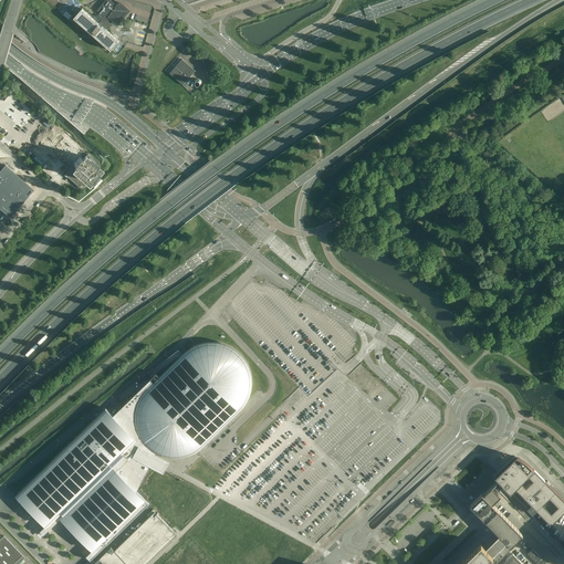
[(80,11),(72,20),(98,43),(108,53),(117,43),(103,32),(111,23),(114,28),(127,13),(117,6),(115,9),(105,0),(94,13),(97,16),(95,18),(96,19),(100,22),(96,25),(80,11)]
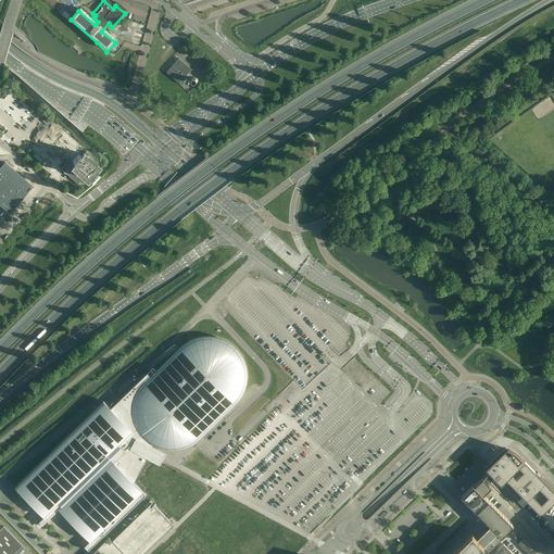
[(164,75),(178,87),(190,73),(190,72),(177,61),(177,60),(164,75)]
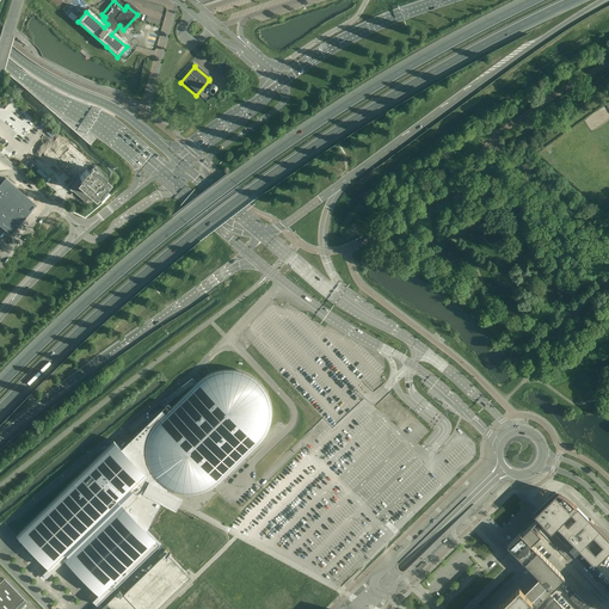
[(84,205),(91,197),(91,198),(96,194),(98,195),(102,191),(99,189),(104,184),(102,183),(102,182),(102,180),(102,179),(100,177),(99,177),(92,170),(90,171),(84,165),(82,167),(56,143),(54,146),(53,143),(49,147),(49,146),(47,148),(48,149),(44,152),(47,154),(45,155),(75,182),(69,189),(71,190),(73,191),(71,194),(84,205)]
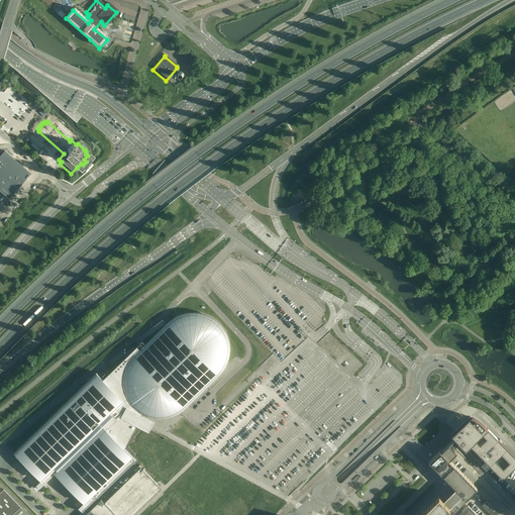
[(2,152),(0,155),(0,172),(18,188),(28,175),(2,152)]
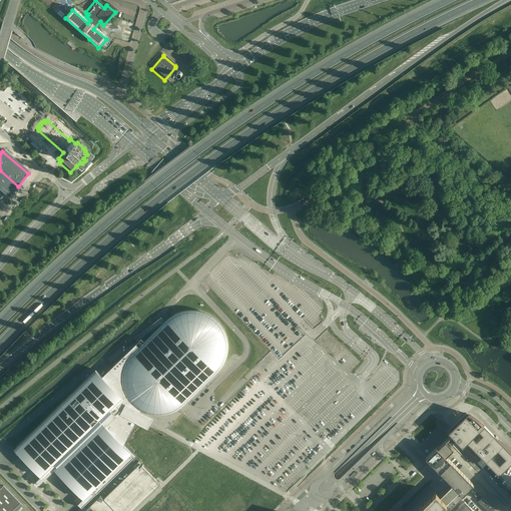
[(0,192),(7,198),(14,190),(18,186),(0,170),(0,192)]
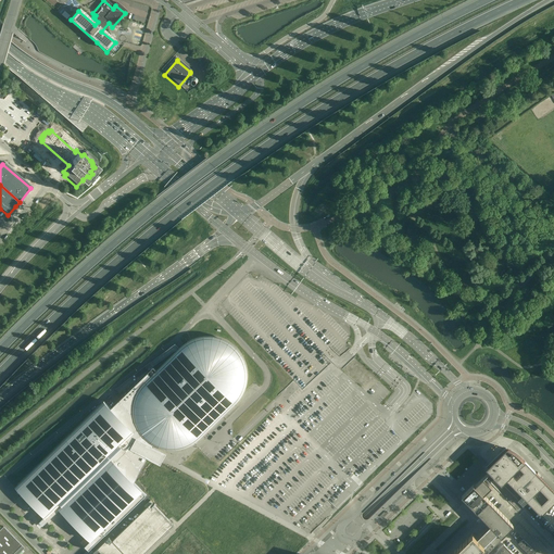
[(151,369),(148,365),(113,391),(116,397),(123,391),(126,394),(109,411),(101,403),(13,488),(42,518),(37,524),(38,525),(36,526),(39,528),(40,527),(41,528),(58,511),(89,542),(83,549),(86,552),(88,551),(91,546),(92,548),(145,498),(133,485),(145,462),(145,461),(147,457),(150,461),(151,458),(152,458),(153,458),(154,458),(154,457),(155,457),(155,456),(155,455),(154,455),(154,454),(154,452),(150,450),(151,448),(153,449),(154,450),(155,450),(158,450),(159,451),(160,451),(162,452),(164,452),(166,452),(167,452),(171,452),(173,452),(176,452),(177,452),(179,451),(180,451),(181,451),(183,450),(186,449),(188,448),(189,448),(190,447),(192,445),(193,445),(194,444),(196,443),(198,441),(235,405),(236,404),(237,402),(238,401),(239,400),(240,399),(240,398),(241,395),(242,394),(242,393),(243,391),(243,390),(244,389),(244,387),(244,386),(246,383),(246,382),(246,380),(246,378),(246,377),(246,375),(246,373),(246,372),(244,369),(244,367),(244,365),(243,364),(242,362),(242,361),(241,359),(240,357),(239,355),(238,354),(237,352),(236,351),(235,350),(234,349),(233,348),(230,347),(229,345),(227,344),(226,343),(225,342),(223,341),(221,340),(218,340),(216,339),(215,339),(213,338),(212,338),(210,338),(209,338),(208,338),(205,338),(204,338),(202,338),(201,338),(199,338),(198,338),(196,339),(194,339),(193,339),(191,340),(190,341),(188,342),(186,342),(185,343),(184,344),(183,344),(181,345),(180,347),(178,348),(176,350),(175,352),(154,372),(151,369)]
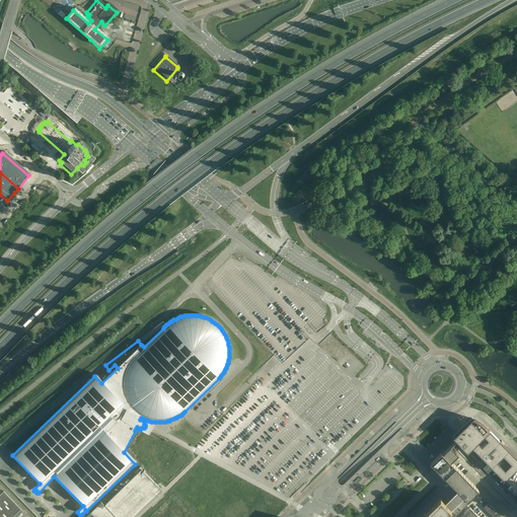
[(516,469),(516,462),(499,444),(485,429),(483,428),(481,426),(477,424),(474,423),(472,422),(453,440),(454,442),(455,442),(466,453),(469,449),(485,465),(482,468),(486,473),(490,470),(503,484),(516,469)]
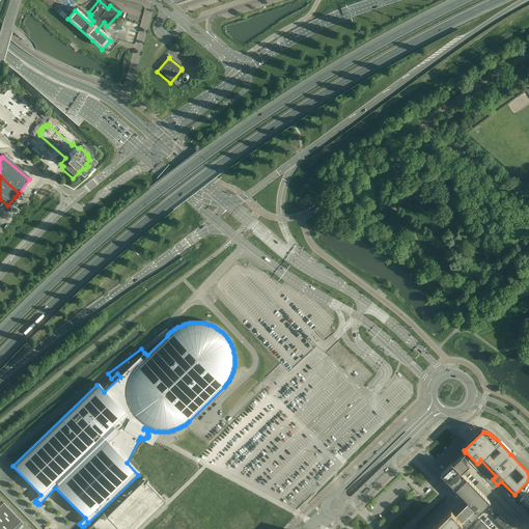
[(466,452),(451,466),(450,465),(439,476),(440,477),(464,501),(466,504),(458,510),(470,522),(472,520),(477,516),(489,504),(460,475),(464,471),(468,467),(465,464),(462,461),(464,458),(463,457),(462,456),(466,452)]
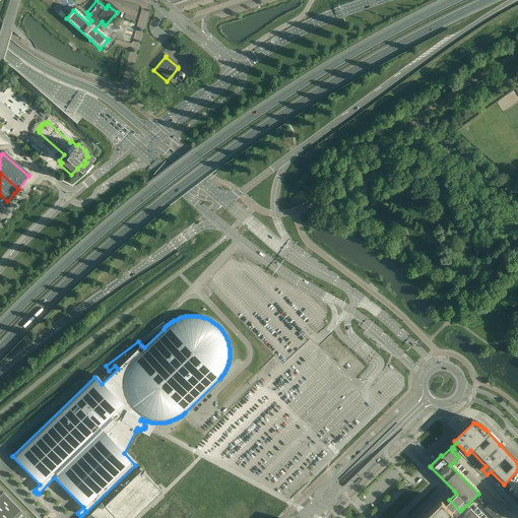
[(135,517),(160,494),(143,475),(144,474),(142,473),(141,473),(140,472),(103,508),(100,505),(89,515),(86,512),(85,511),(82,515),(83,517),(135,517)]
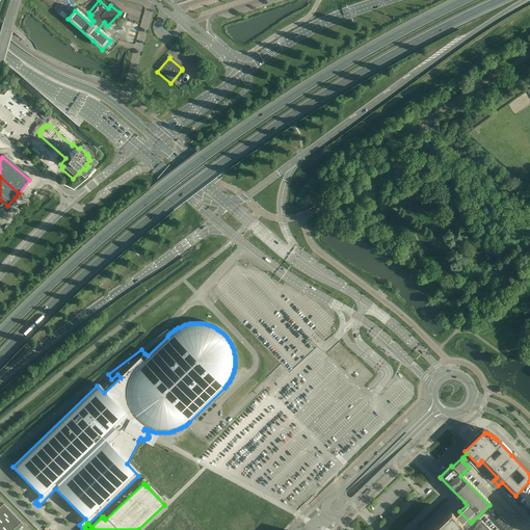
[(414,496),(385,525),(387,527),(417,498),(414,496)]
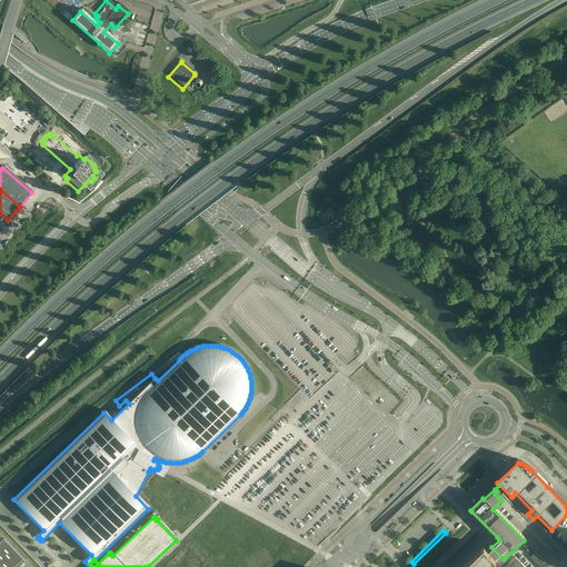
[(19,566),(22,564),(22,563),(1,540),(0,541),(0,566),(19,566)]
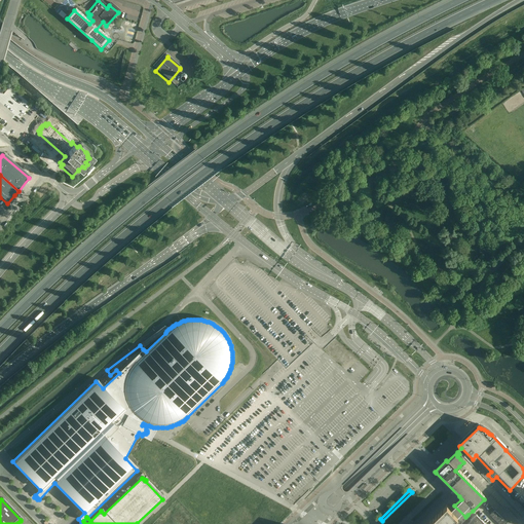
[(458,523),(465,517),(454,506),(449,511),(445,507),(439,513),(435,517),(434,519),(433,518),(429,522),(427,523),(458,523)]
